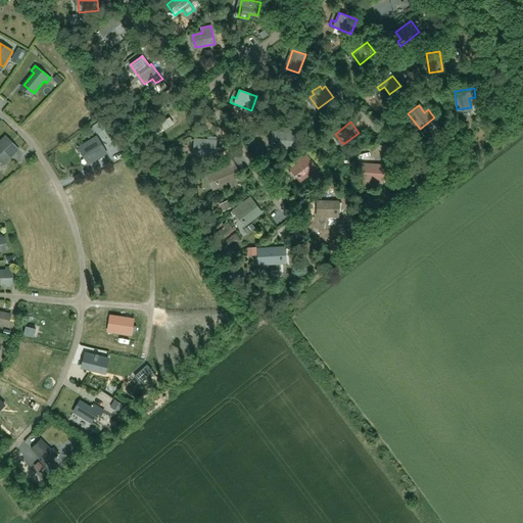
[(286,129),(286,134),(276,132),(274,145),(293,148),(295,130),(286,129)]
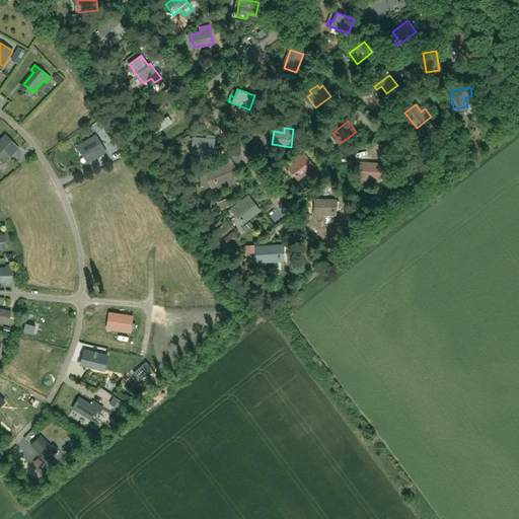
[(0,155),(5,161),(18,149),(5,136),(0,140),(0,155)]
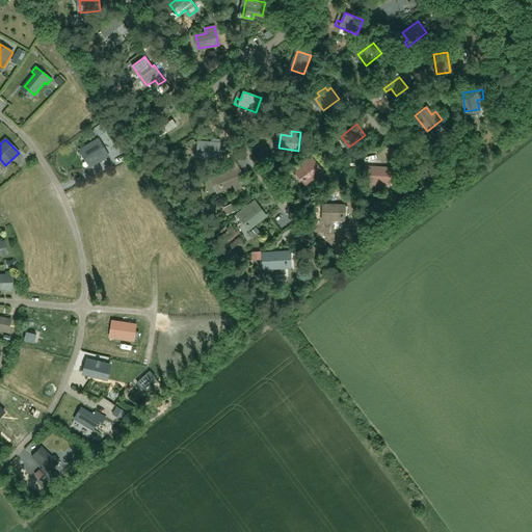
[(108,156),(99,139),(83,149),(92,165),(108,156)]
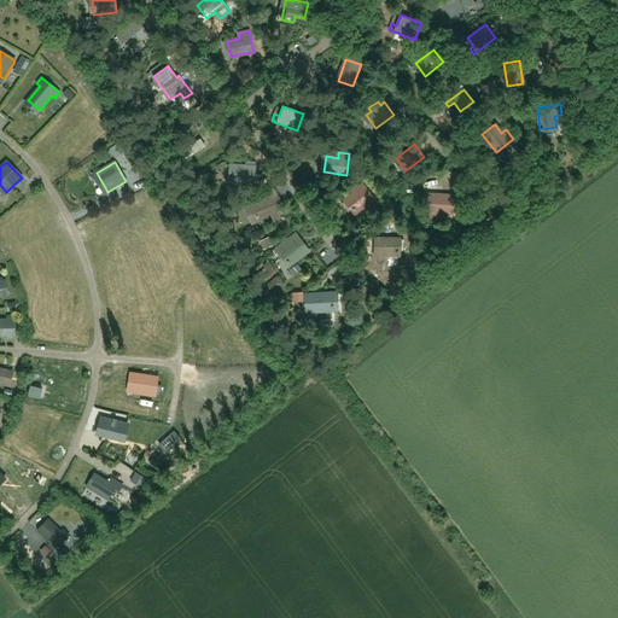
[(255,182),(256,167),(233,165),(232,181),(255,182)]
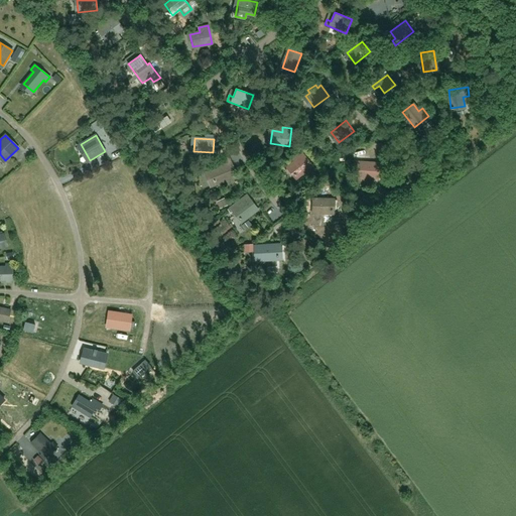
[(297,177),(312,165),(304,154),(289,166),(297,177)]
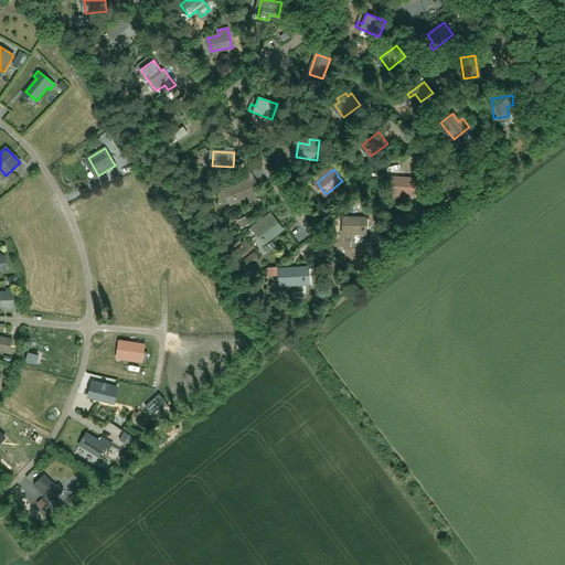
[(412,194),(413,180),(392,179),(391,193),(412,194)]
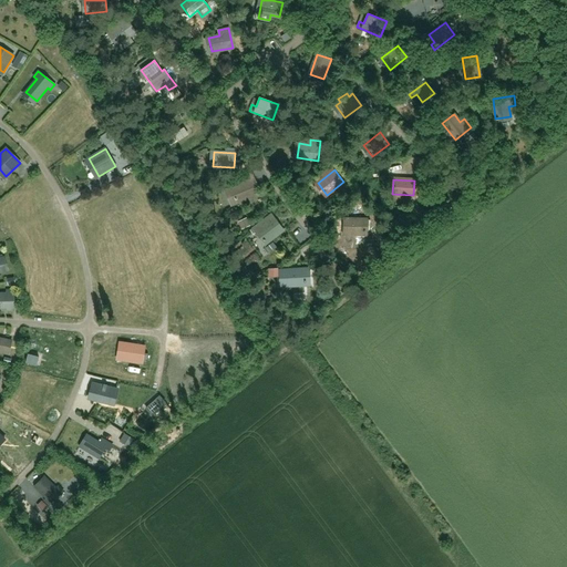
[(237,202),(256,194),(251,181),(225,191),(227,196),(234,194),(235,197),(235,198),(235,200),(236,199),(237,202)]
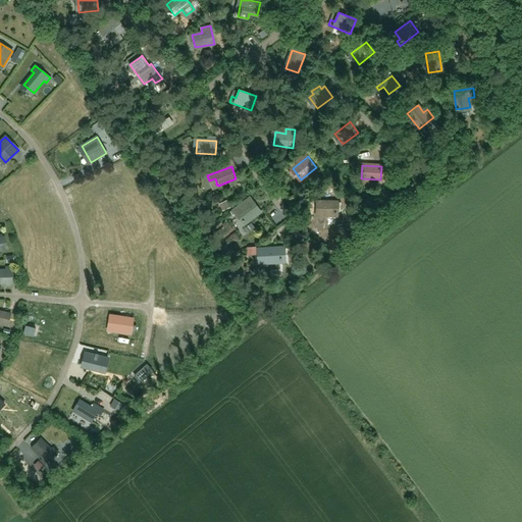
[(250,197),(229,212),(232,215),(238,212),(239,214),(238,214),(243,222),(244,221),(245,223),(260,211),(250,197)]
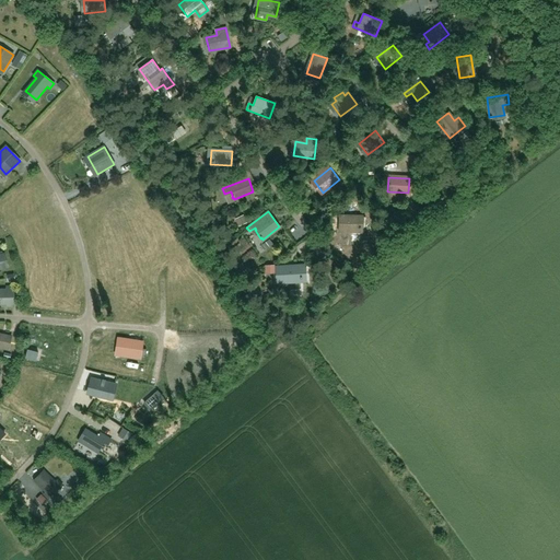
[(359,232),(360,217),(339,217),(338,231),(359,232)]
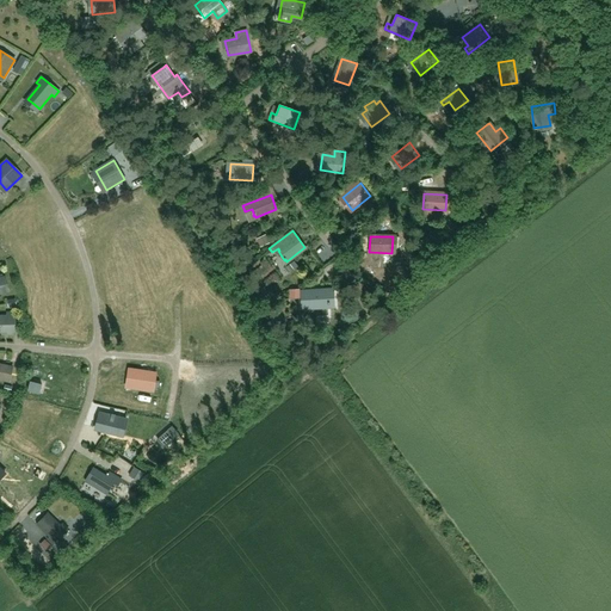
[(306,308),(328,307),(328,290),(306,291),(306,308)]
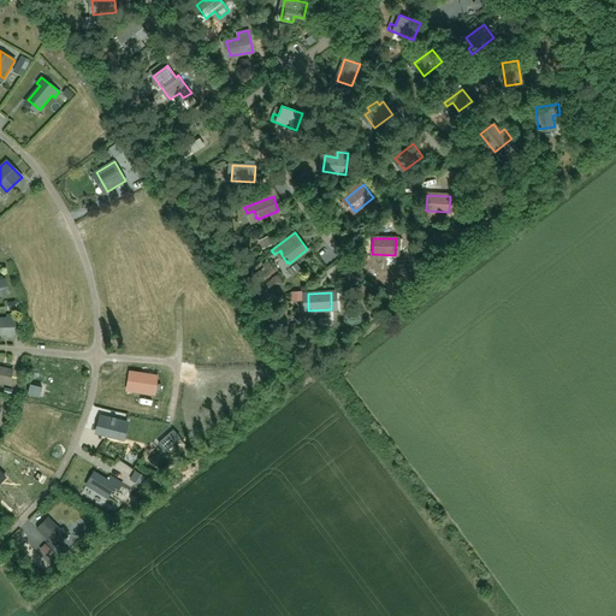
[(15,337),(15,315),(7,315),(7,319),(0,318),(0,333),(7,335),(7,337),(15,337)]
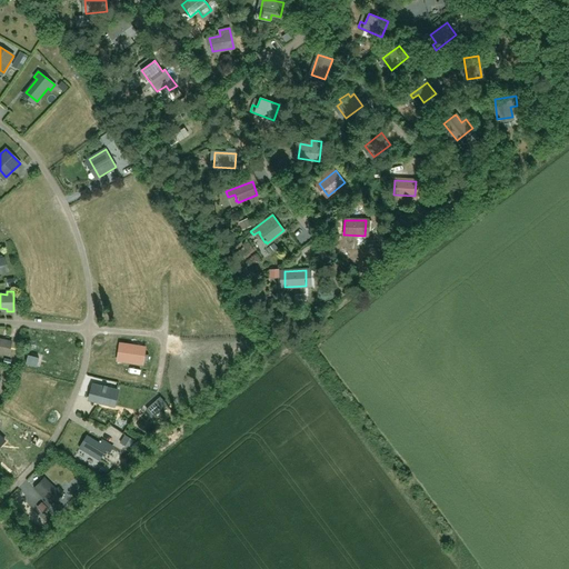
[(0,352),(9,355),(11,342),(0,339),(0,352)]
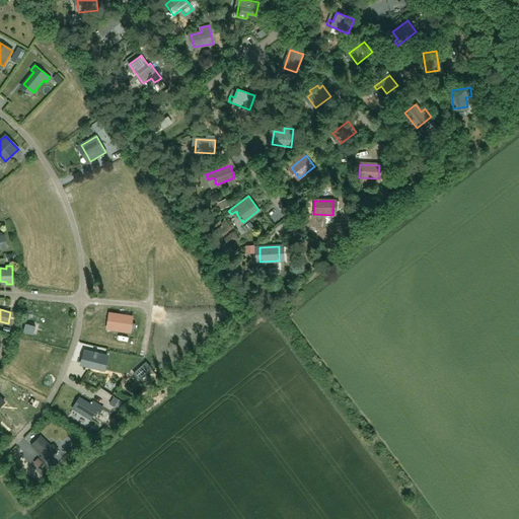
[(134,315),(108,309),(105,325),(130,331),(134,315)]
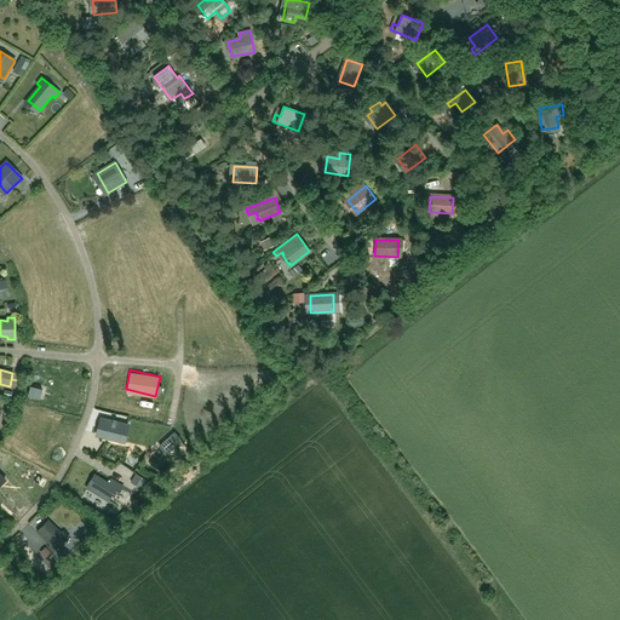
[(28,396),(40,400),(42,390),(30,388),(28,396)]
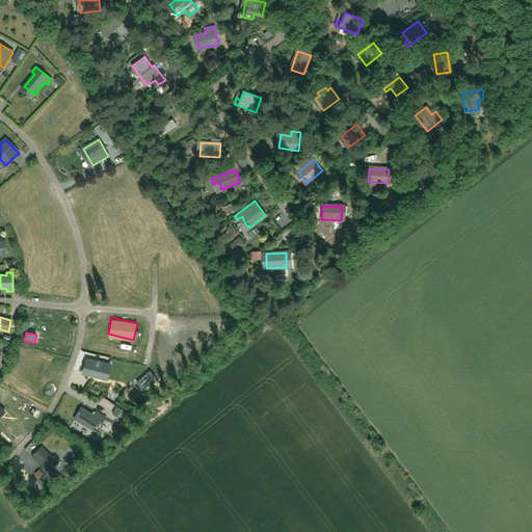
[(111,365),(85,358),(81,375),(106,381),(111,365)]
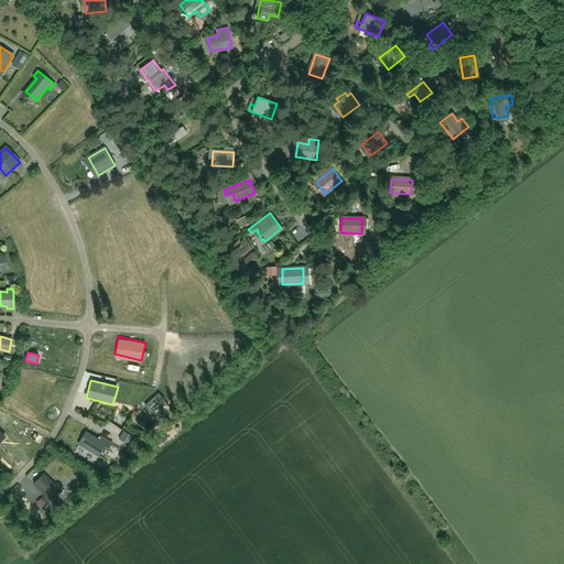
[(99,441),(86,433),(79,444),(98,456),(105,446),(108,448),(111,443),(101,436),(99,441)]
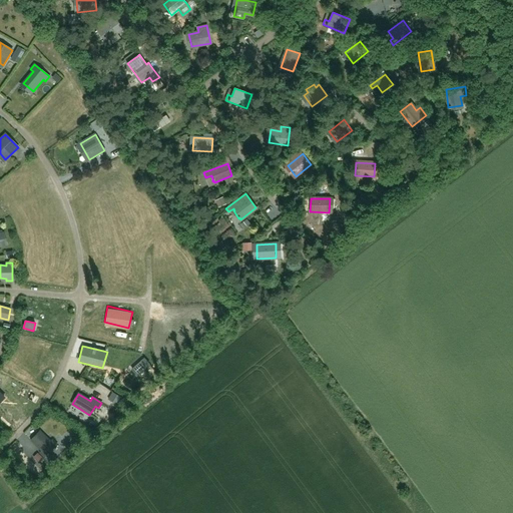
[(51,442),(40,431),(31,441),(42,451),(40,453),(44,457),(57,444),(53,440),(51,442)]
